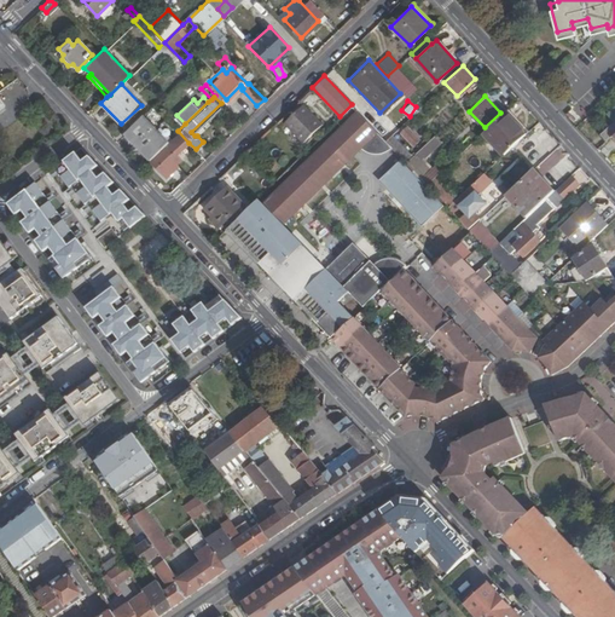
[(320,125),(302,104),(283,122),(301,143),(320,125)]
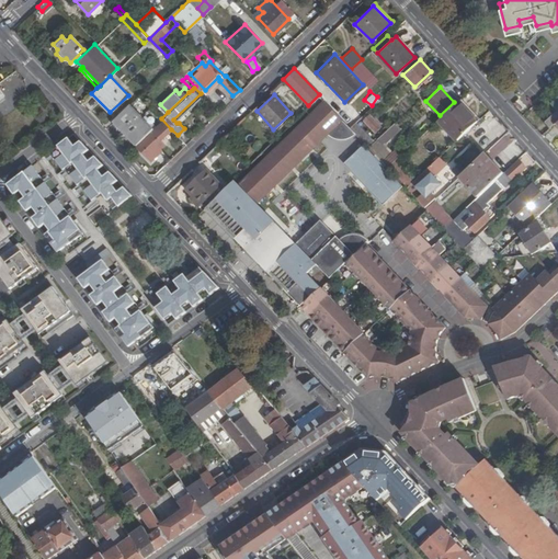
[(476,120),(479,116),(460,95),(456,99),(476,120)]
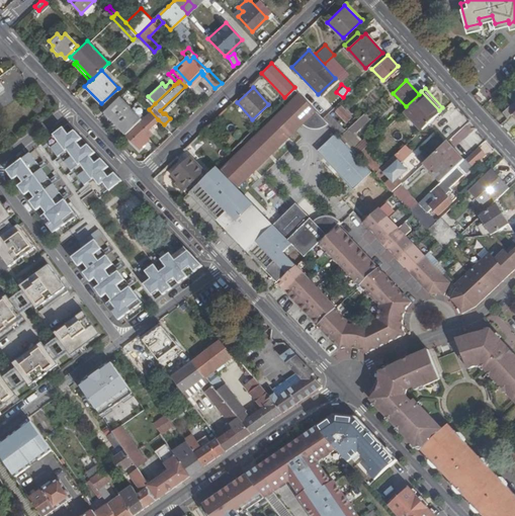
[(298,91),(271,117),(287,135),(301,120),(314,108),(298,91)]
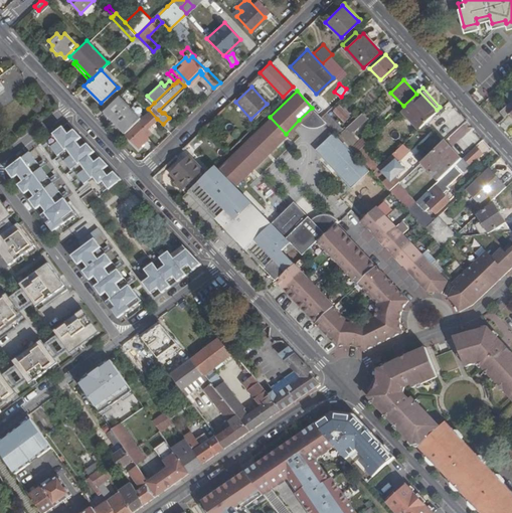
[(417,127),(437,110),(418,91),(416,94),(403,106),(400,108),(417,127)]
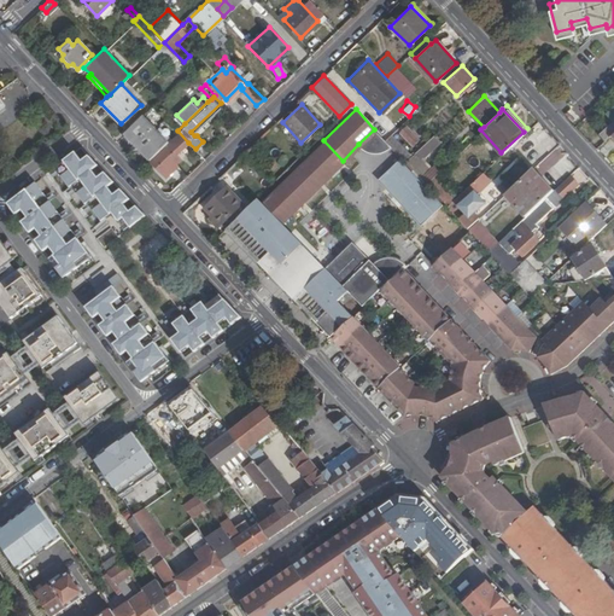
[(141,115),(122,134),(147,160),(147,158),(167,141),(141,115)]
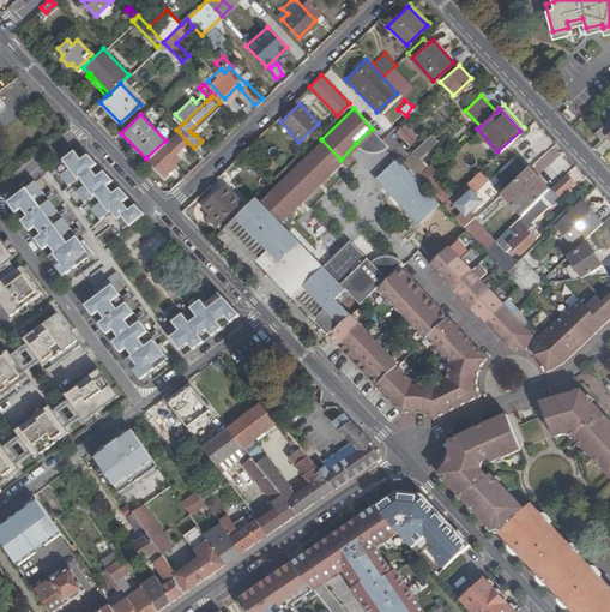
[(593,129),(599,135),(604,131),(607,127),(609,124),(609,119),(607,115),(593,129)]
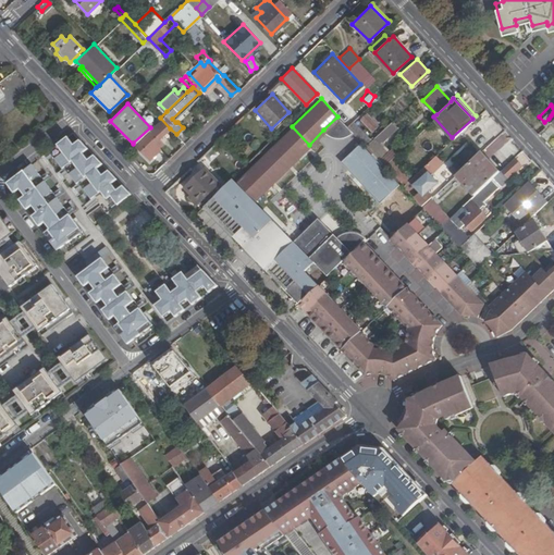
[(348,124),(357,113),(348,106),(339,116),(348,124)]
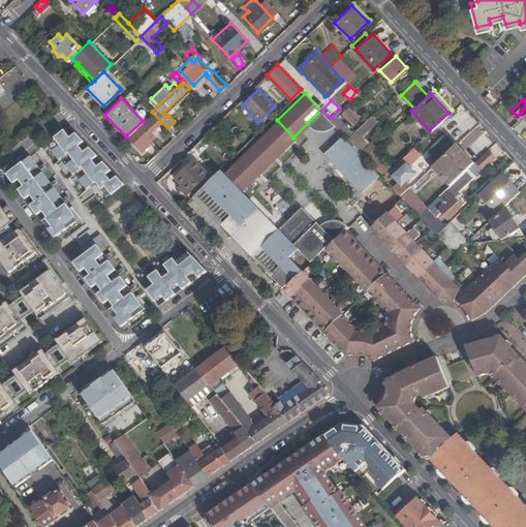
[(340,113),(351,123),(357,119),(346,107),(340,113)]
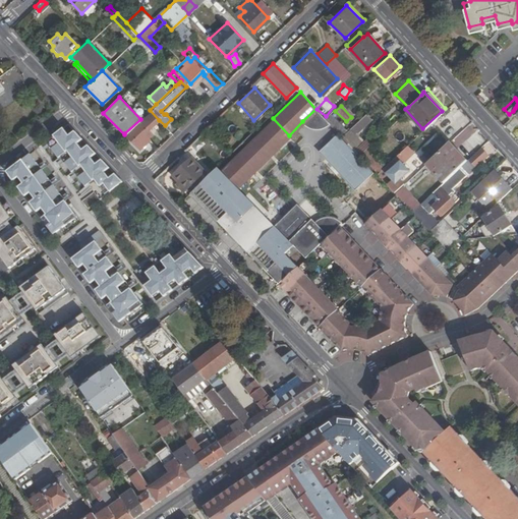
[(140,119),(124,133),(135,146),(146,135),(147,136),(151,132),(149,129),(159,120),(150,110),(140,119)]
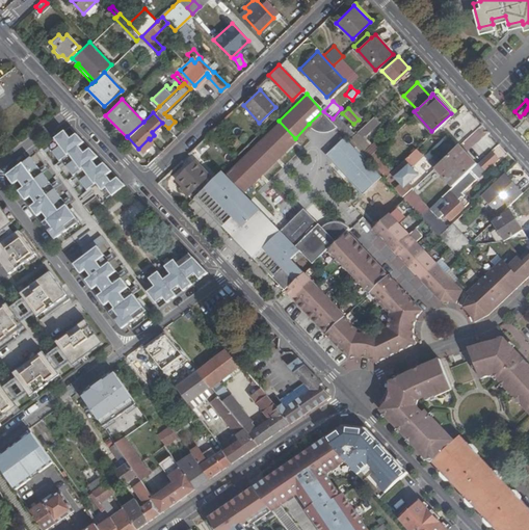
[(377,120),(373,114),(356,130),(361,134),(377,120)]
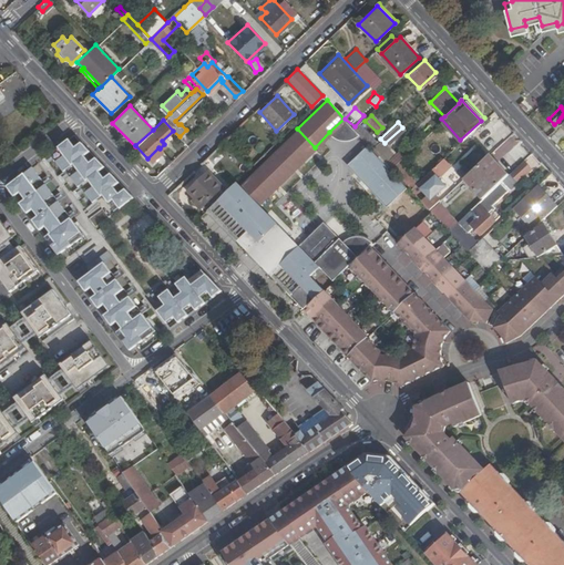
[(266,275),(299,309),(314,296),(334,277),(346,265),(368,245),(369,243),(368,242),(367,240),(366,239),(363,238),(362,238),(361,237),(358,236),(357,236),(355,236),(354,236),(351,236),(350,236),(348,237),(347,237),(346,238),(345,238),(344,238),(342,239),(341,239),(341,240),(340,240),(339,242),(320,222),(295,246),(255,205),(315,147),(297,129),(237,187),(233,183),(206,208),(236,239),(234,242),(245,253),(247,250),(250,254),(252,254),(252,255),(253,255),(254,255),(255,255),(256,255),(257,255),(257,254),(260,250),(275,266),(266,275)]
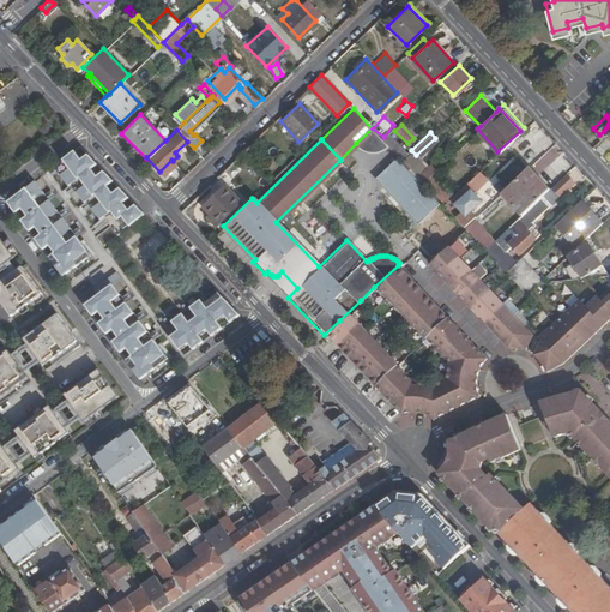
[(72,150),(52,166),(54,169),(55,171),(66,186),(68,184),(71,187),(73,190),(83,203),(84,201),(86,204),(89,207),(97,220),(101,217),(115,234),(143,214),(134,204),(127,210),(121,202),(127,197),(118,187),(110,193),(106,185),(112,180),(102,171),(95,177),(89,168),(95,163),(86,154),(79,160),(72,150)]
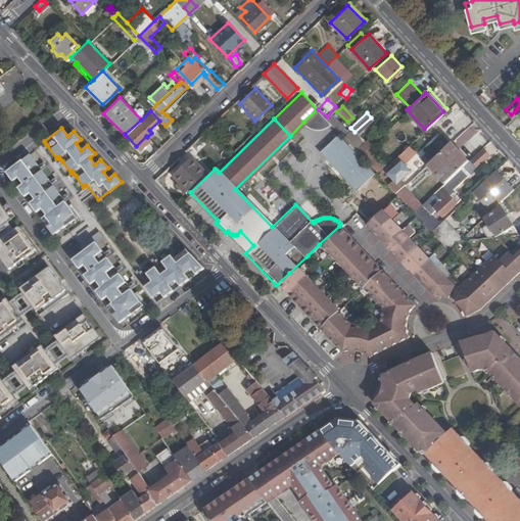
[(342,135),(355,149),(363,141),(355,132),(350,128),(342,135)]
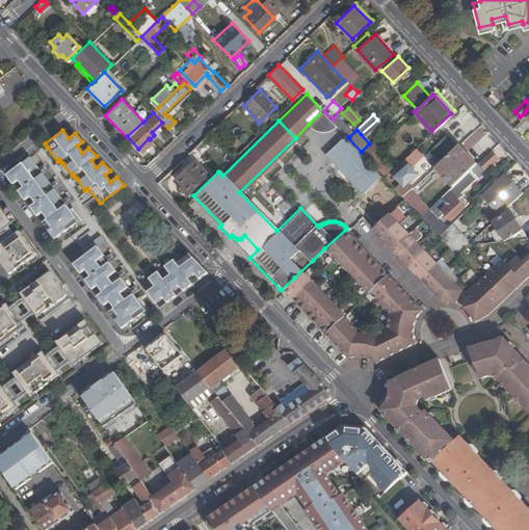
[(344,138),(325,156),(360,192),(378,175),(344,138)]
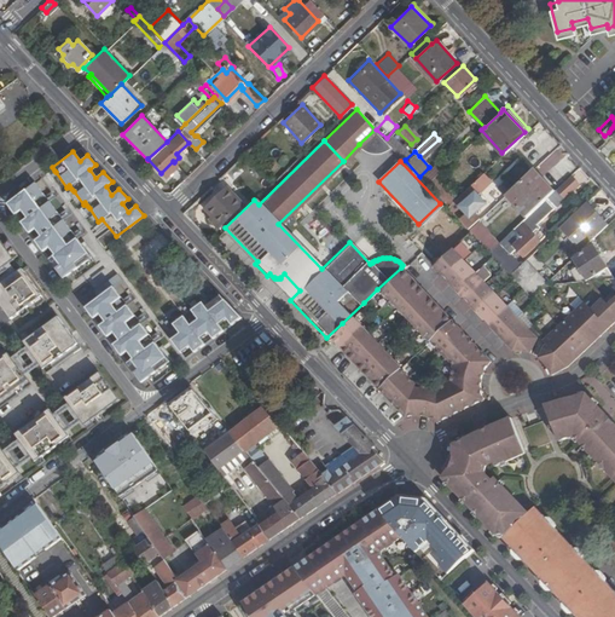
[(433,163),(429,167),(419,177),(425,183),(433,177),(439,169),(433,163)]
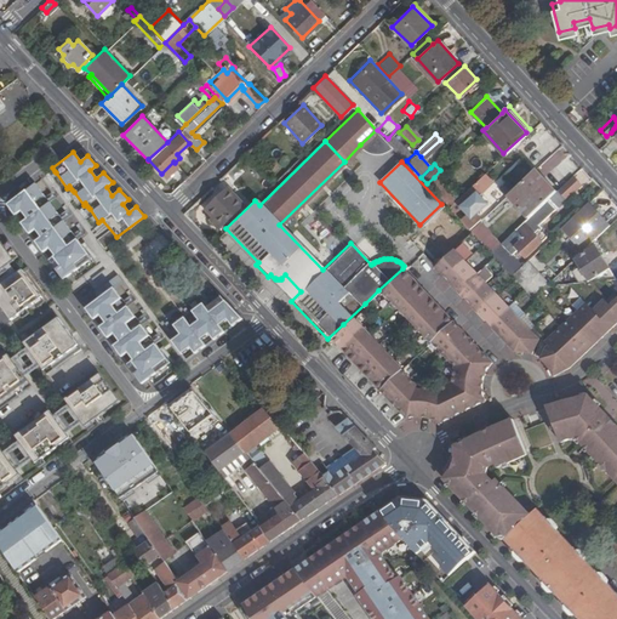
[(527,213),(553,188),(532,166),(507,192),(527,213)]
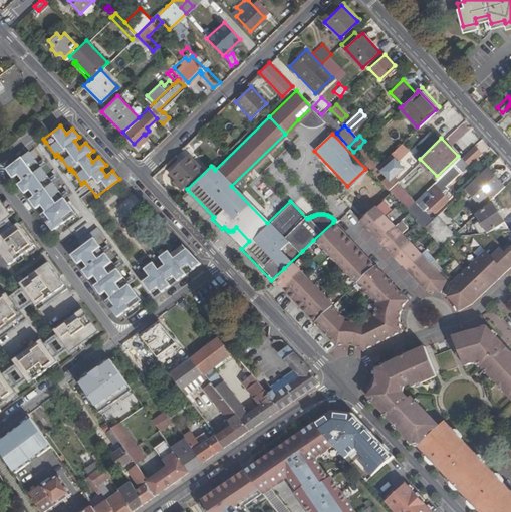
[(419,148),(418,149),(413,144),(398,157),(406,166),(423,152),(419,148)]
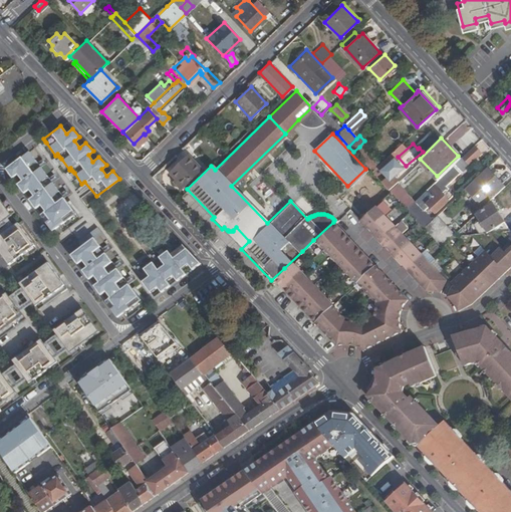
[(474,144),(462,154),(468,161),(479,150),(474,144)]
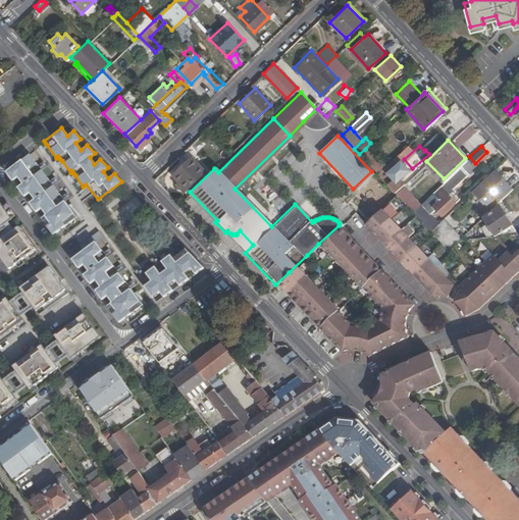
[(365,149),(359,154),(376,172),(381,167),(365,149)]
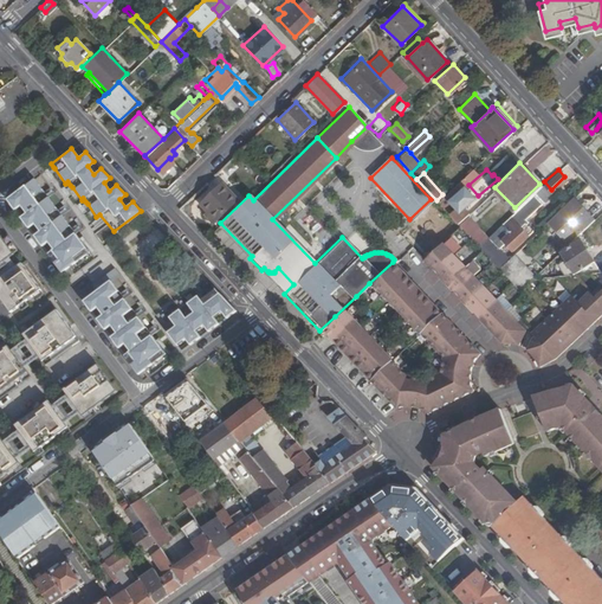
[(466,182),(460,177),(450,187),(455,193),(466,182)]
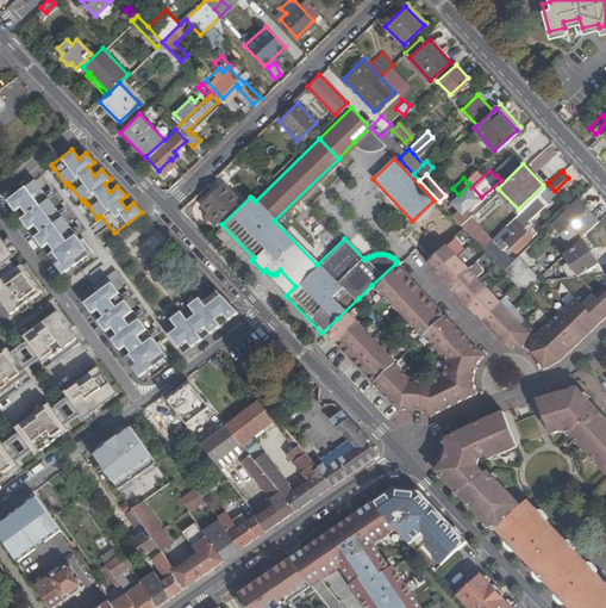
[(62,273),(89,253),(73,230),(72,228),(60,212),(57,210),(45,194),(43,192),(33,179),(6,199),(14,211),(20,206),(26,213),(20,218),(27,228),(33,224),(39,231),(33,236),(42,247),(48,242),(52,249),(48,254),(62,273)]
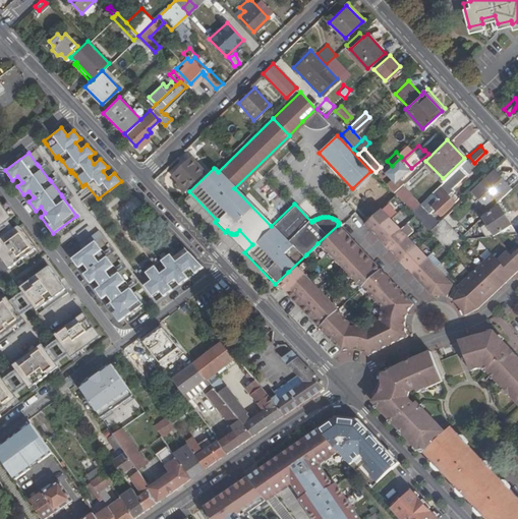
[(182,191),(204,171),(190,158),(172,175),(178,182),(176,185),(182,191)]
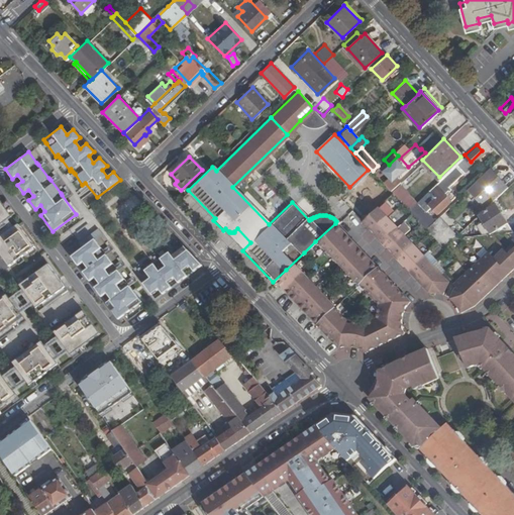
[(379,165),(378,166),(373,171),(390,189),(398,182),(400,180),(393,173),(390,176),(379,165)]
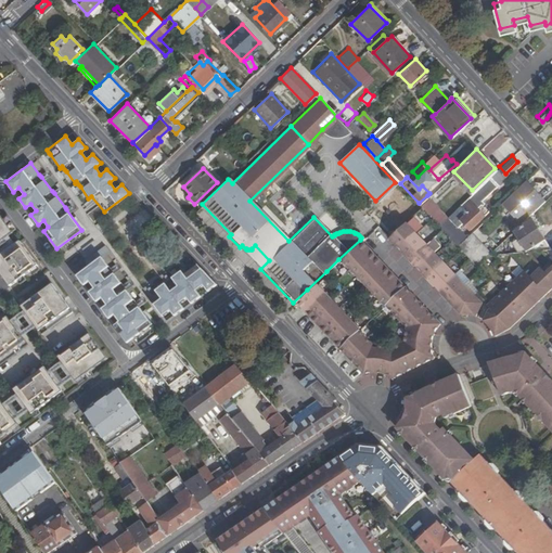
[(527,213),(544,196),(526,177),(510,192),(517,200),(508,208),(518,221),(527,213)]
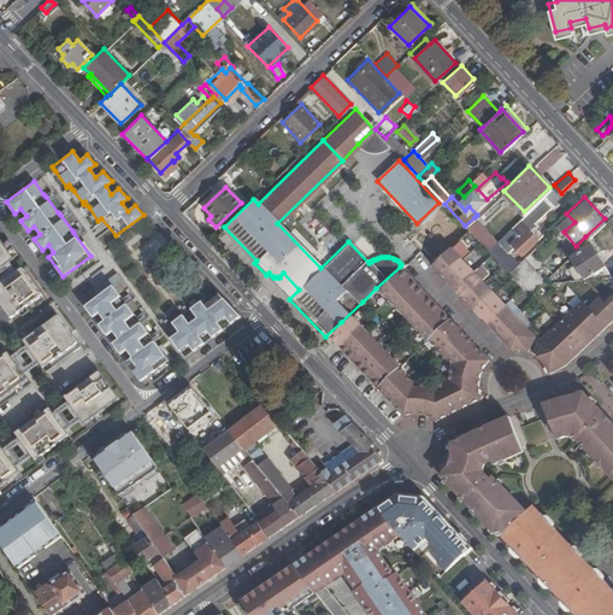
[(192,211),(188,206),(181,212),(188,220),(192,215),(192,211)]
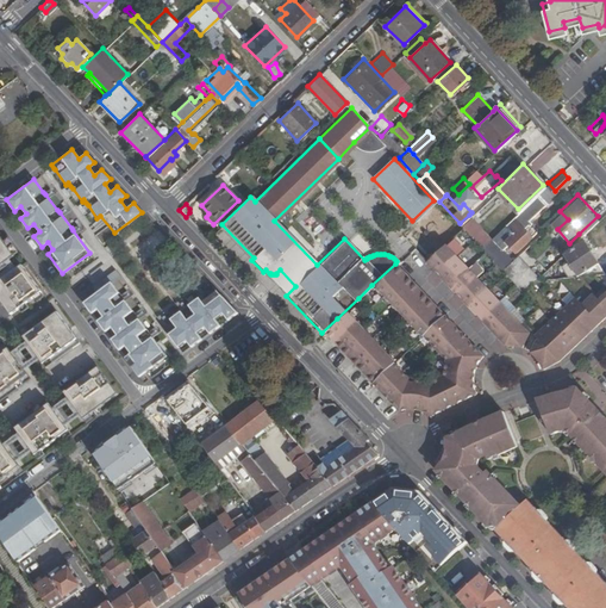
[(525,217),(518,209),(498,229),(506,237),(505,240),(512,248),(528,233),(522,227),(519,224),(524,218),(525,217)]
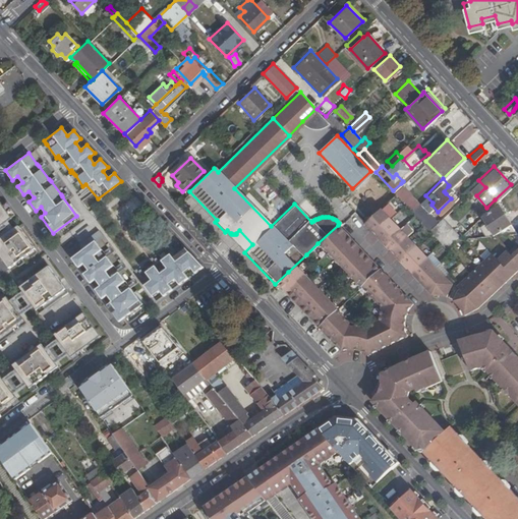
[(401,183),(393,190),(395,192),(404,203),(410,209),(418,202),(401,183)]
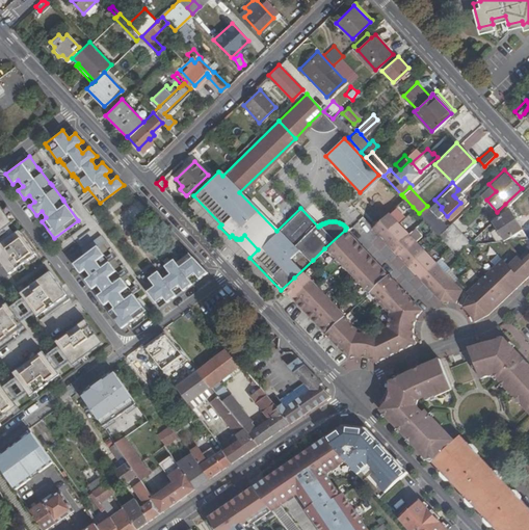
[(93,194),(80,203),(87,211),(99,203),(93,194)]
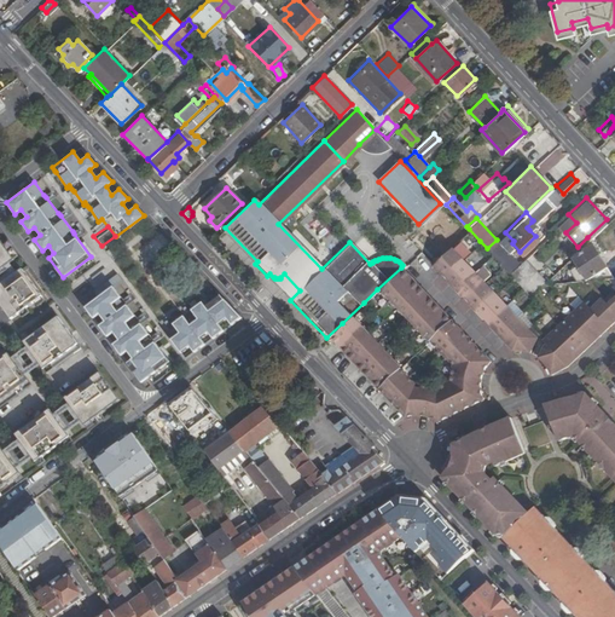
[(131,255),(149,270),(170,244),(152,230),(131,255)]
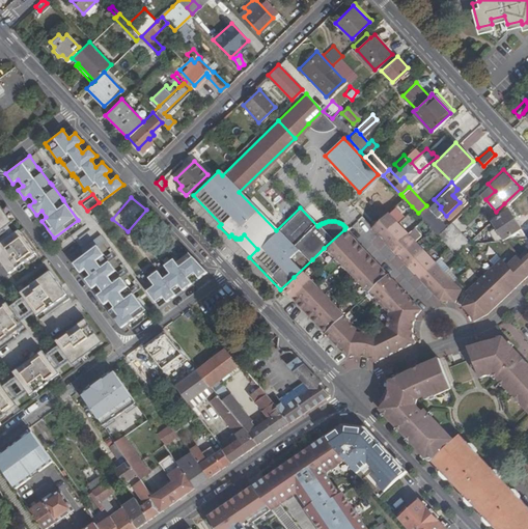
[(441,206),(434,199),(426,205),(434,214),(440,209),(441,206)]
